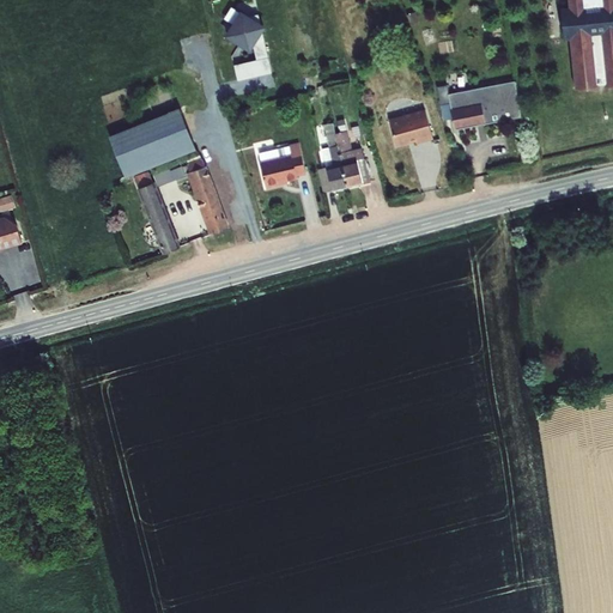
[(571,40),(576,91),(601,89),(601,86),(605,86),(605,89),(612,87),(612,0),(568,0),(569,7),(562,8),(565,41),(571,40)]
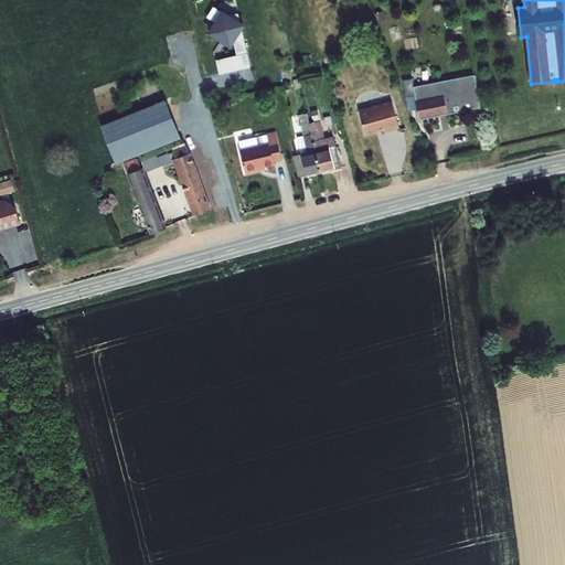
[(222,8),(205,33),(232,49),(235,43),(237,55),(216,60),(219,73),(249,67),(243,31),(247,23),(222,8)]
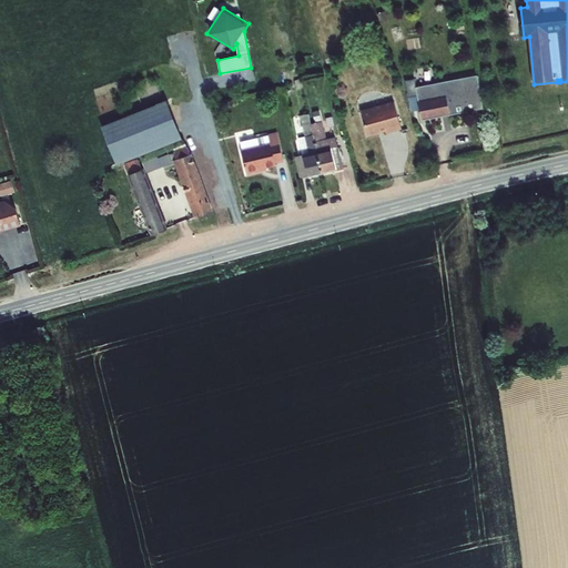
[(482,109),(477,78),(415,88),(414,80),(406,81),(408,97),(417,95),(422,120),(442,117),(442,114),(447,113),(448,115),(466,113),(466,112),(482,109)]
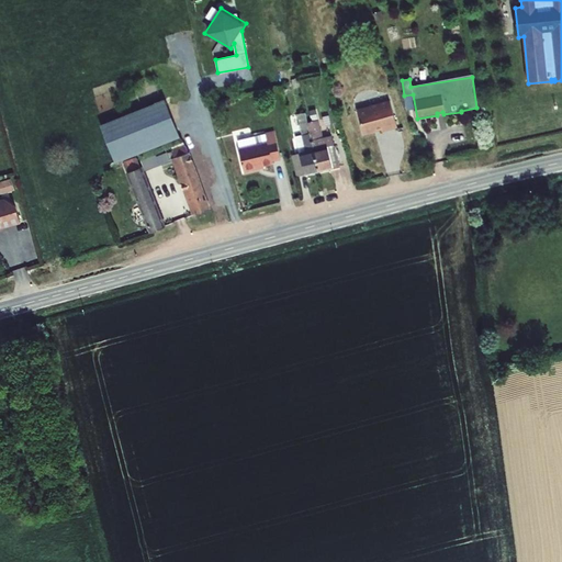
[(102,125),(116,160),(178,135),(165,100),(102,125)]
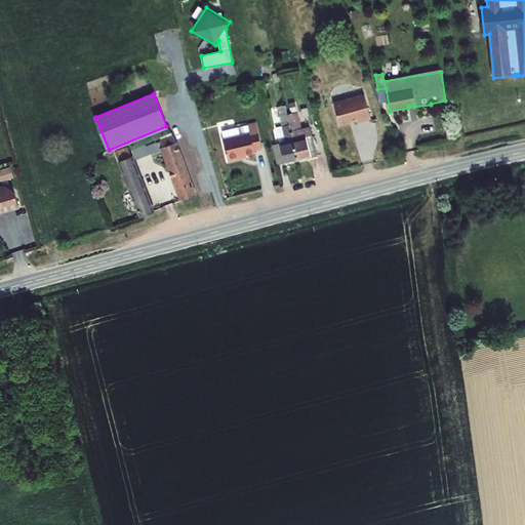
[(352,126),(370,121),(364,94),(333,103),(339,126),(352,123),(352,126)]
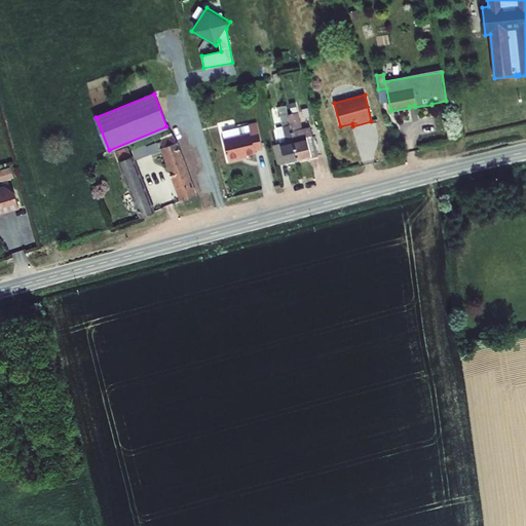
[(298,158),(316,154),(310,126),(303,128),(296,101),(286,104),(298,158)]
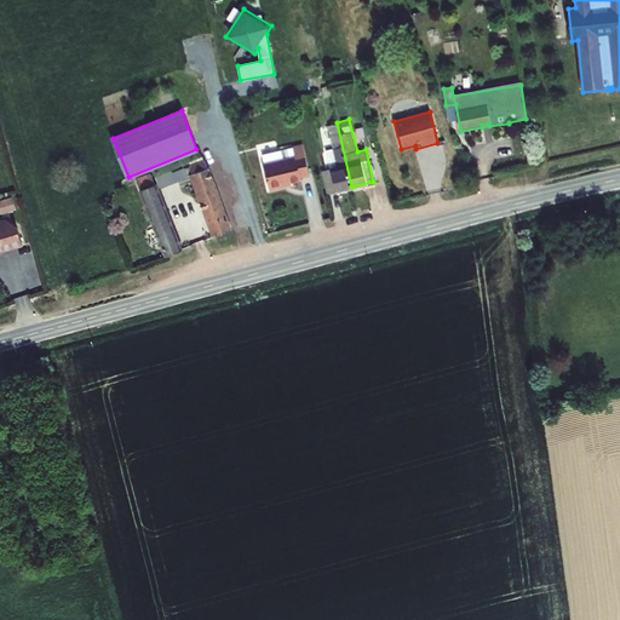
[(337,190),(351,187),(337,122),(322,126),(337,190)]
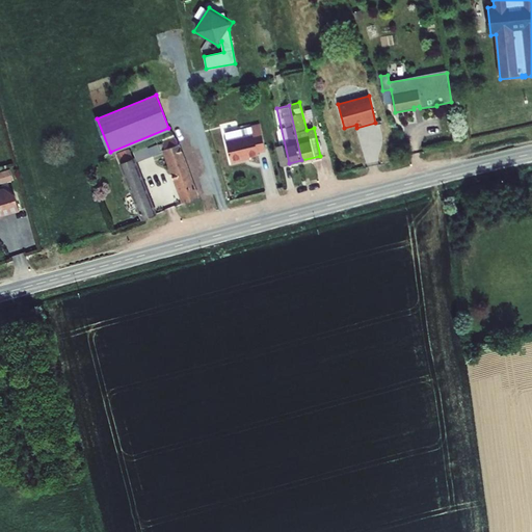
[(224,133),(232,161),(259,154),(258,151),(266,149),(260,124),(224,133)]
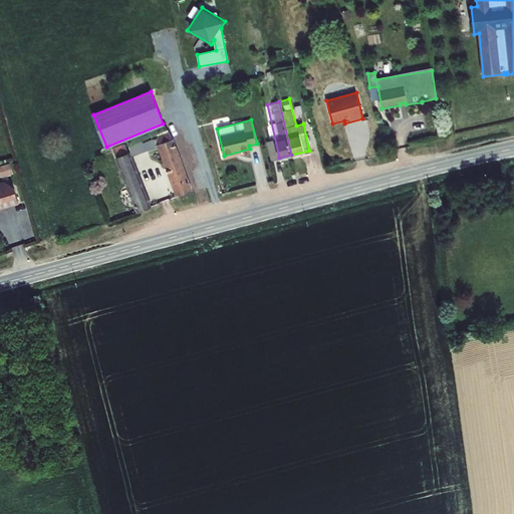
[(156,137),(177,195),(188,190),(168,133),(156,137)]
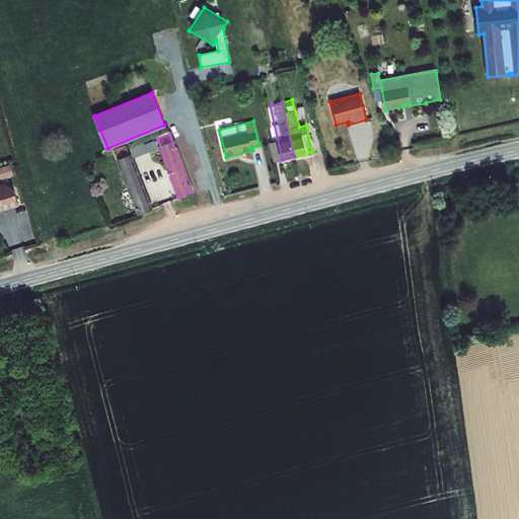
[(138,215),(149,211),(127,144),(115,148),(138,215)]
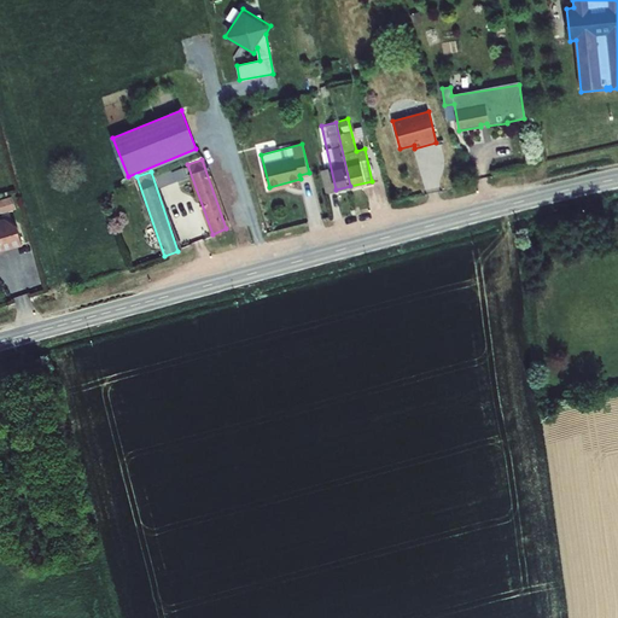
[(0,198),(0,211),(0,214),(15,209),(11,196),(0,198)]
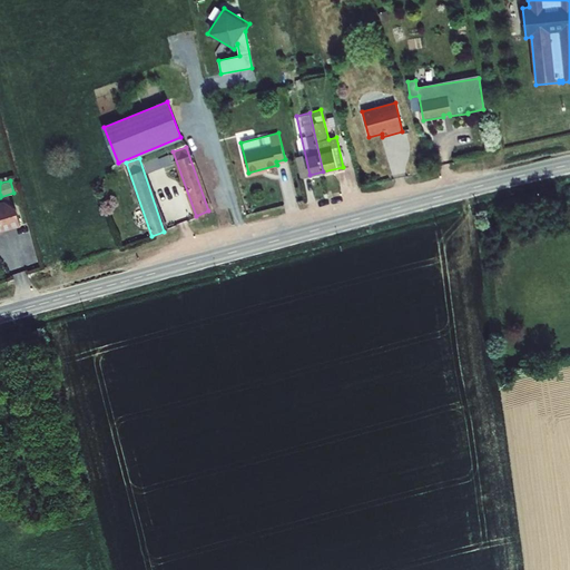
[(0,231),(21,225),(16,208),(6,203),(0,204),(0,231)]
